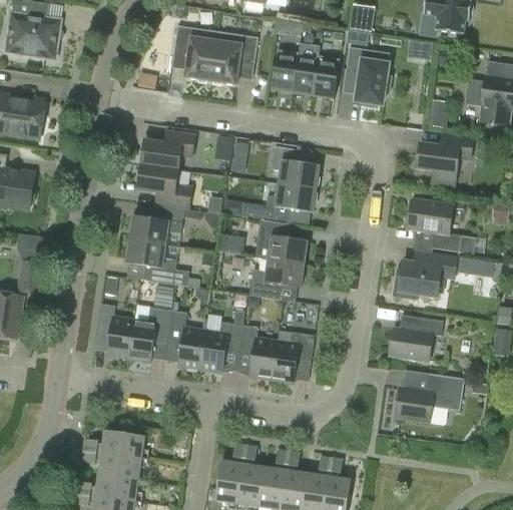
[(426,0),(424,12),(424,14),(437,16),(435,29),(438,30),(464,34),(465,20),(468,20),(471,0),(426,0)]
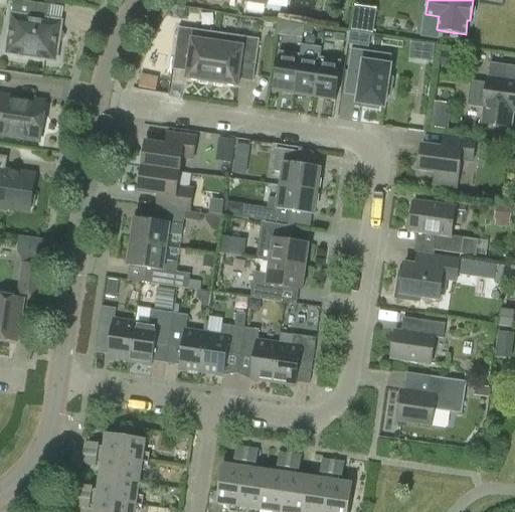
[(61,30),(59,28),(60,19),(46,17),(48,2),(36,1),(34,15),(11,12),(5,50),(54,58),(57,39),(60,38),(62,36),(63,33),(61,30)]
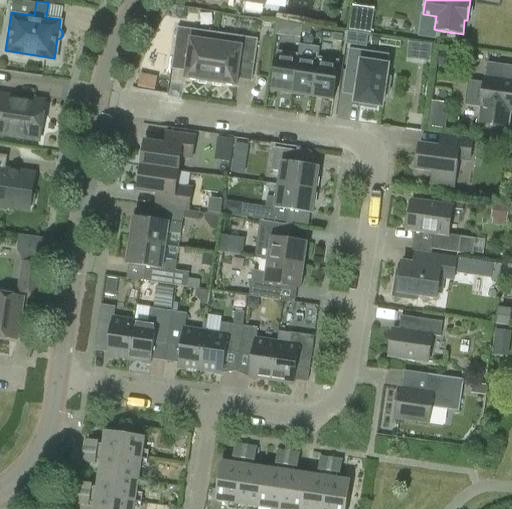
[(355,1),(352,25),(373,28),(376,4),(355,1)]
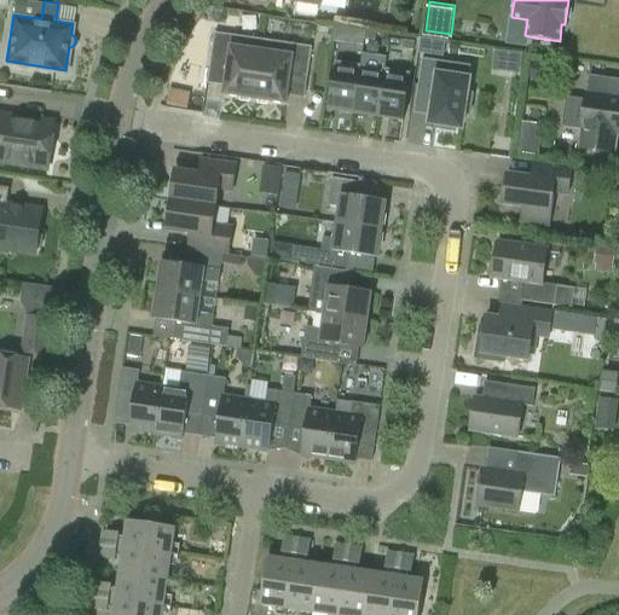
[(363,36),(364,28),(354,25),(353,35),(363,36)]
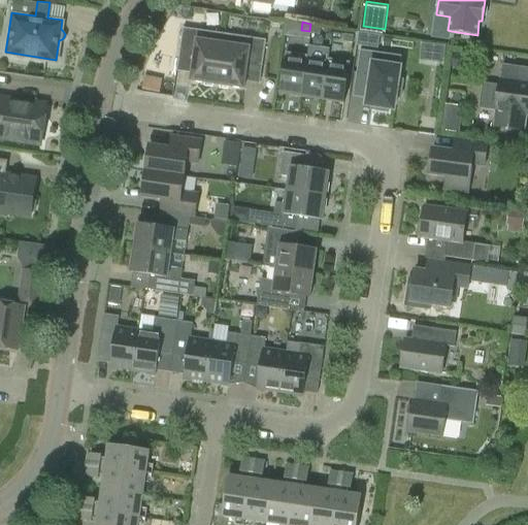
[(326,26),(310,24),(309,31),(325,33),(326,26)]
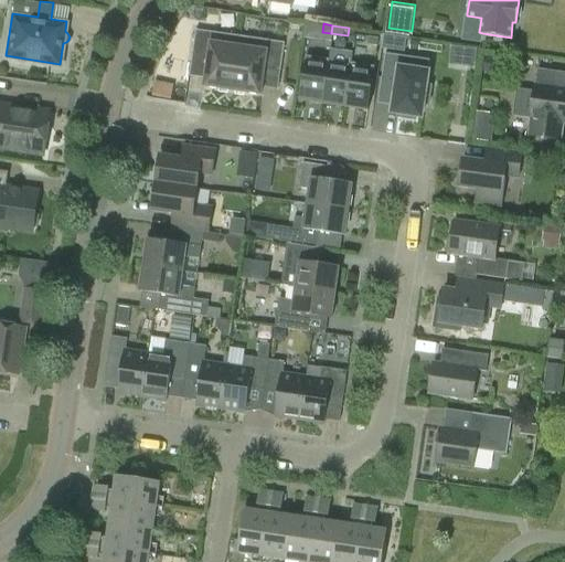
[(203,84),(232,88),(238,44),(221,42),(222,31),(195,27),(191,54),(208,56),(203,84)]
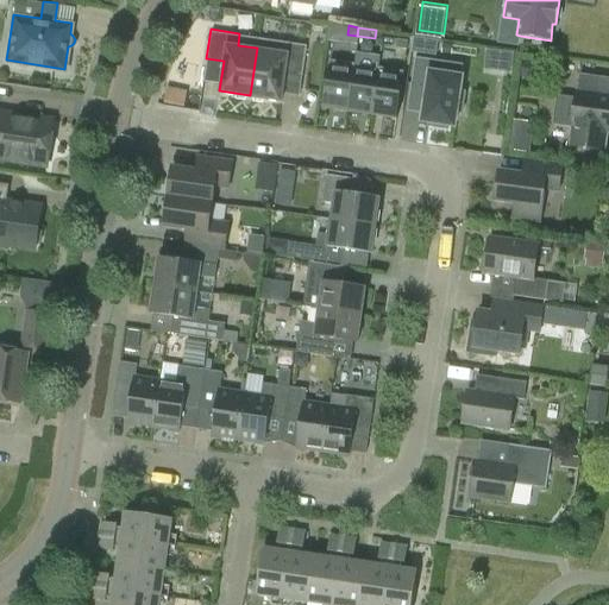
[(413,35),(410,50),(435,54),(437,38),(413,35)]
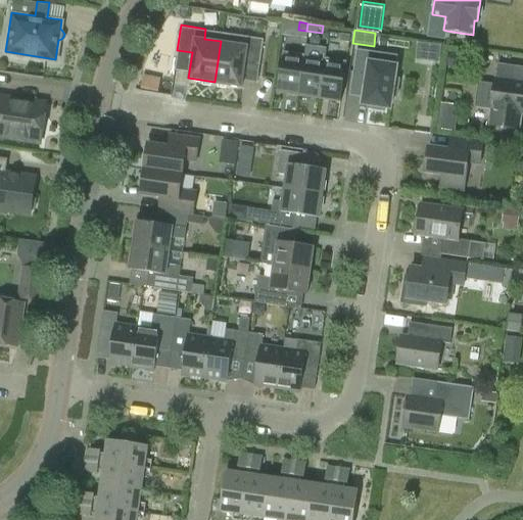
[(339,39),(349,41),(350,33),(340,32),(339,39)]
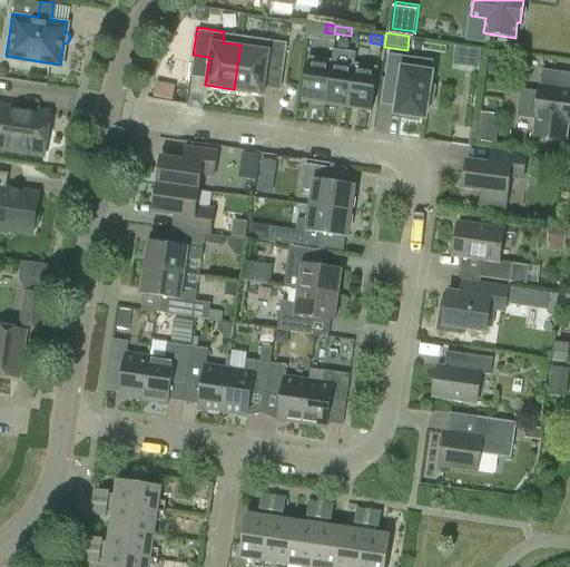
[(258,47),(241,45),(234,89),(262,93),(266,65),(283,67),(286,40),(259,37),(258,47)]
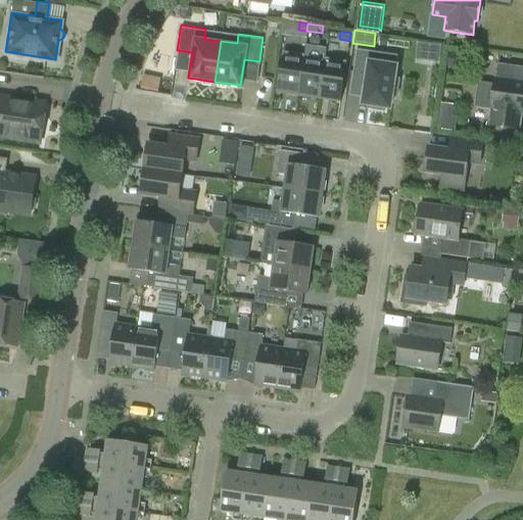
[(420,40),(417,54),(438,58),(440,52),(428,49),(429,42),(420,40)]
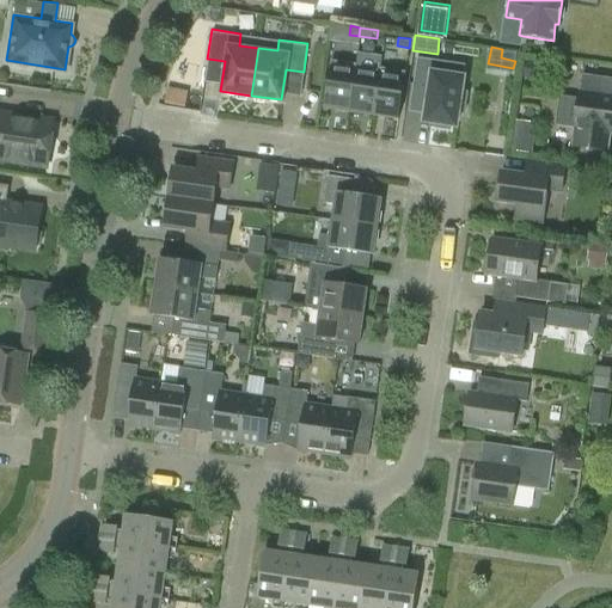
[(464,62),(417,55),(412,86),(428,87),(423,118),(429,120),(428,124),(450,127),(450,123),(456,123),(458,109),(464,110),(466,88),(460,87),(464,62)]
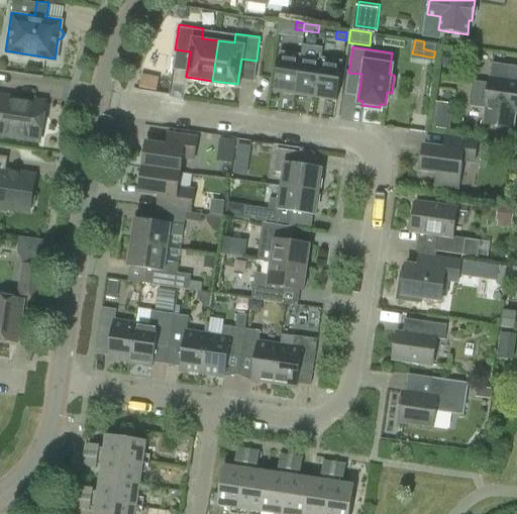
[(274,90),(292,92),(294,93),(300,53),(280,49),(274,90)]
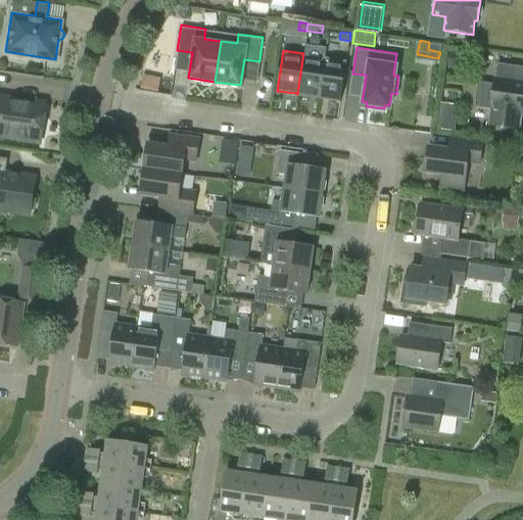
[(297,94),(320,97),(326,56),(325,56),(324,60),(303,57),(304,53),(303,53),(297,94)]
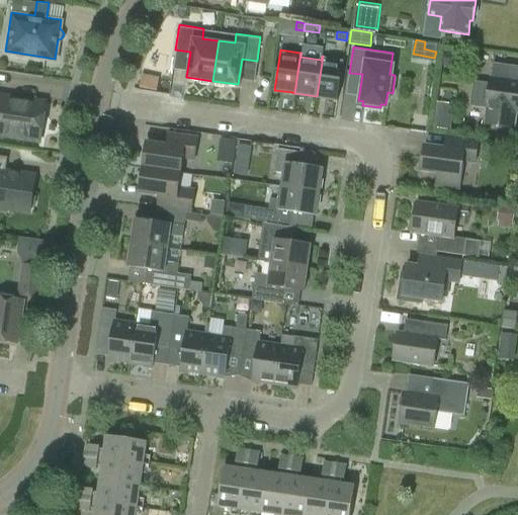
[(323,56),(317,96),(337,99),(343,59),(323,56)]
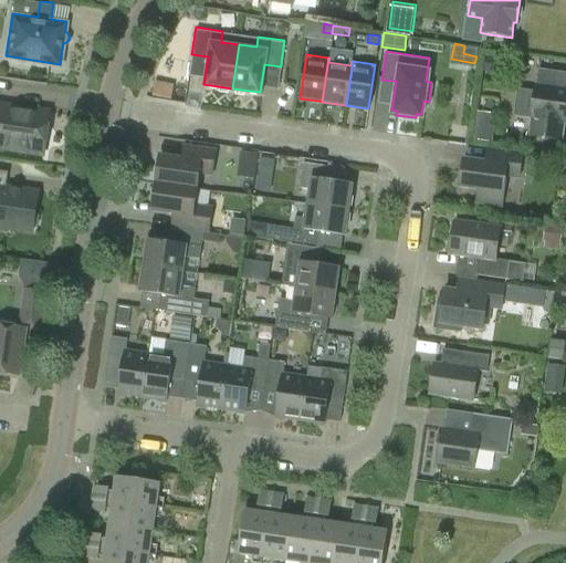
[(565,70),(538,66),(536,81),(535,89),(517,86),(514,114),(531,116),(527,134),(563,138),(565,122),(565,70)]
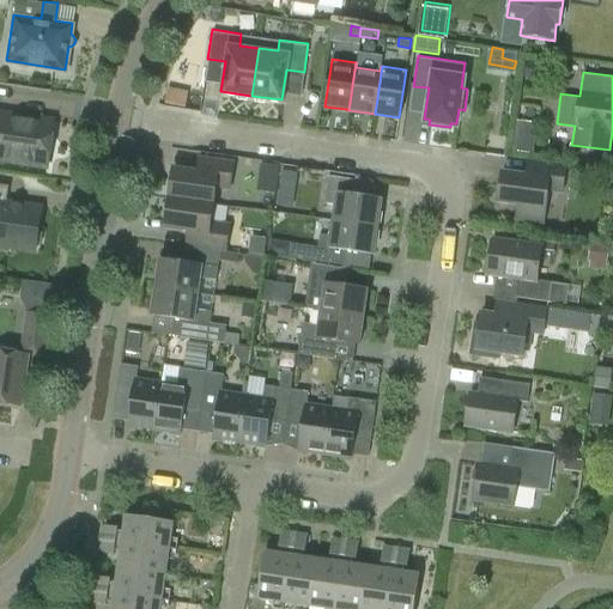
[(186,102),(188,89),(169,85),(167,99),(186,102)]
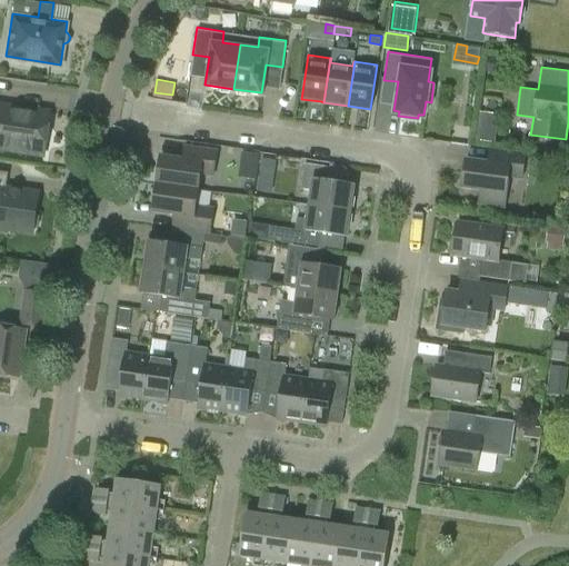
[(0,102),(0,147),(43,154),(49,110),(0,102)]
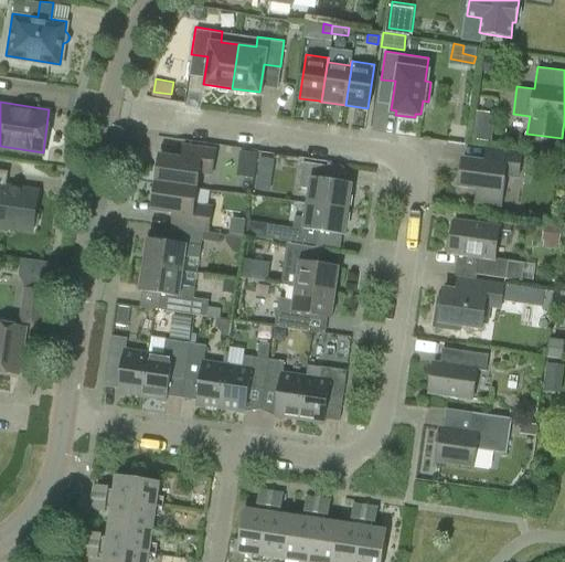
[(477,108),(476,136),(494,136),(494,108),(477,108)]
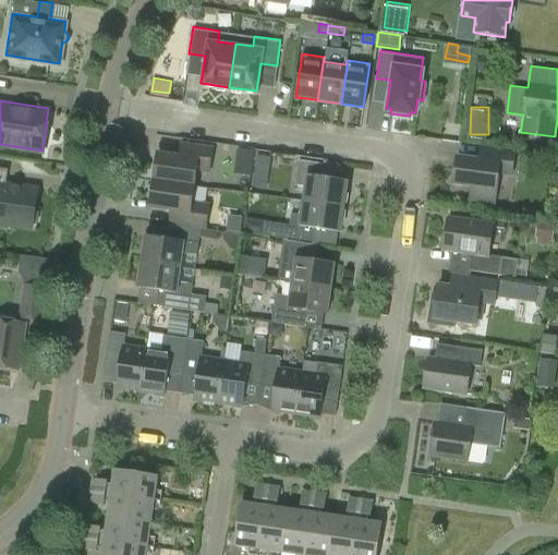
[(194,184),(196,169),(210,171),(214,144),(180,140),(178,155),(157,152),(153,178),(194,184)]
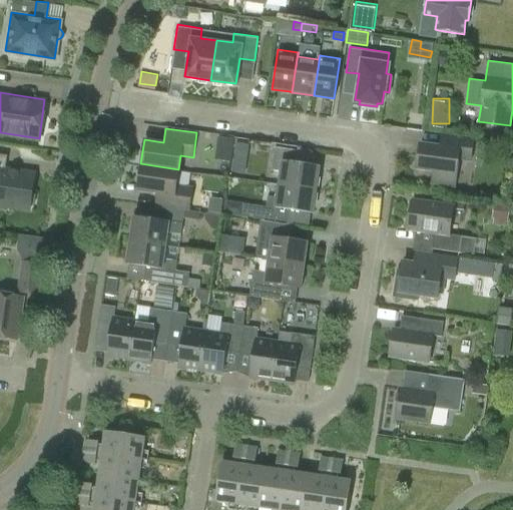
[(420,142),(416,167),(433,170),(431,181),(455,185),(459,157),(470,159),(474,137),(442,133),(440,145),(420,142)]
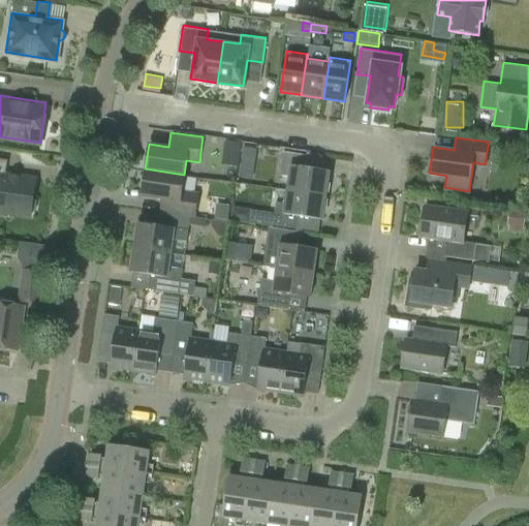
[(226,138),(222,160),(242,163),(240,173),(253,175),(259,145),(226,138)]
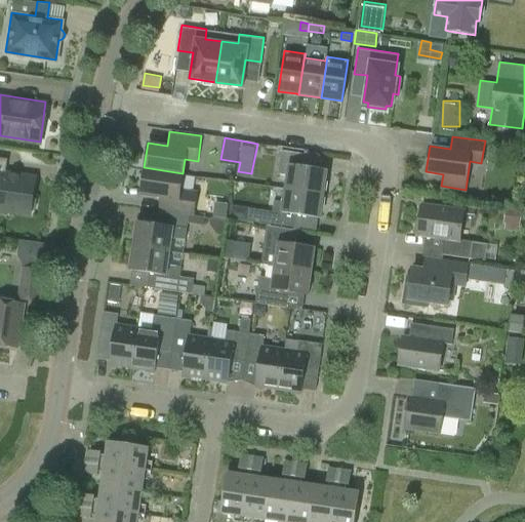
[(278,172),(288,173),(286,187),(322,193),(326,169),(321,168),(323,159),(322,156),(321,154),(319,153),(317,152),(305,150),(304,152),(282,149),(278,172)]
